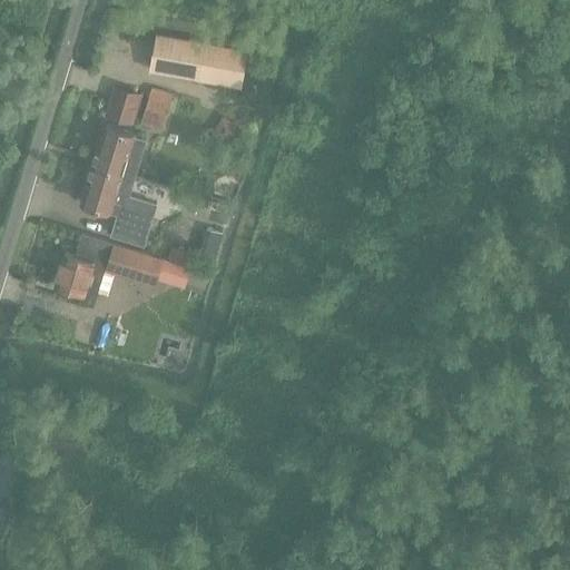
[(248,50),(158,35),(151,71),(242,88),(248,50)]
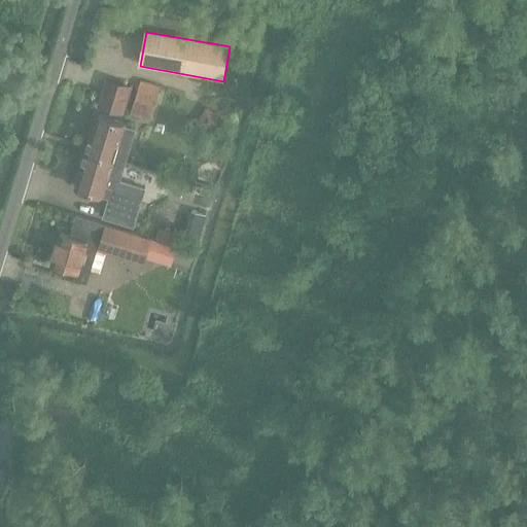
[(100,105),(117,111),(126,86),(108,81),(100,105)]
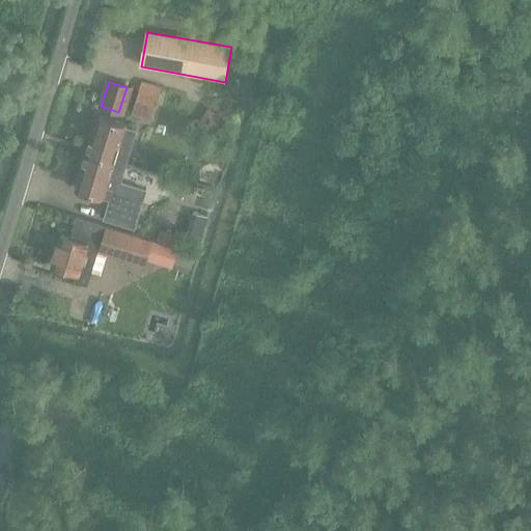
[(161,90),(141,84),(131,116),(150,122),(161,90)]
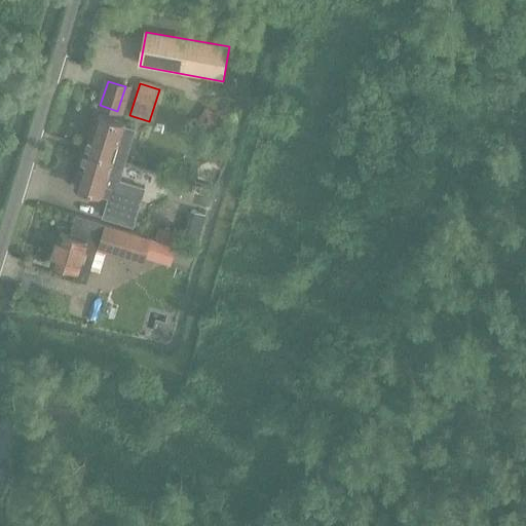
[(136,128),(97,115),(85,151),(125,163),(136,128)]
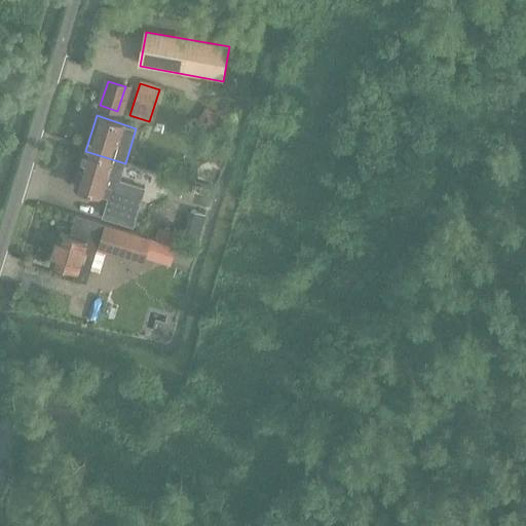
[(125,163),(85,151),(74,187),(108,197),(103,217),(134,226),(146,188),(121,180),(125,163)]
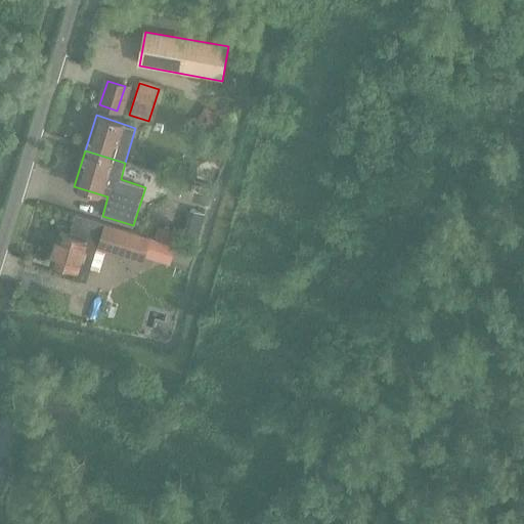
[(103,249),(143,262),(150,239),(77,215),(70,235),(61,232),(51,263),(87,275),(85,282),(91,285),(103,249)]
